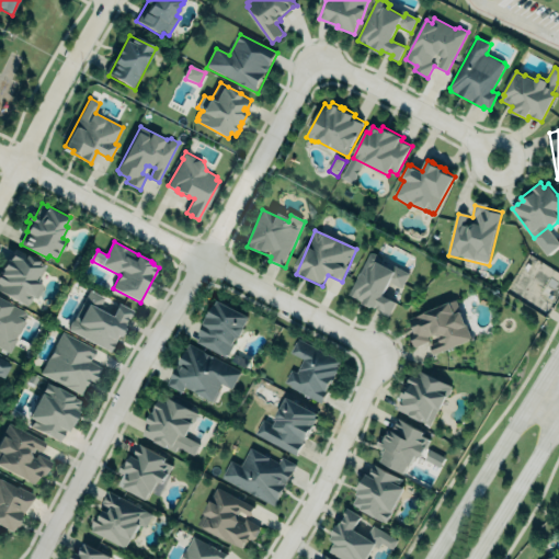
[(0,292),(29,306),(32,298),(38,300),(45,286),(40,280),(46,266),(41,263),(40,258),(26,252),(22,255),(16,252),(12,251),(8,259),(4,259),(0,264),(0,292)]
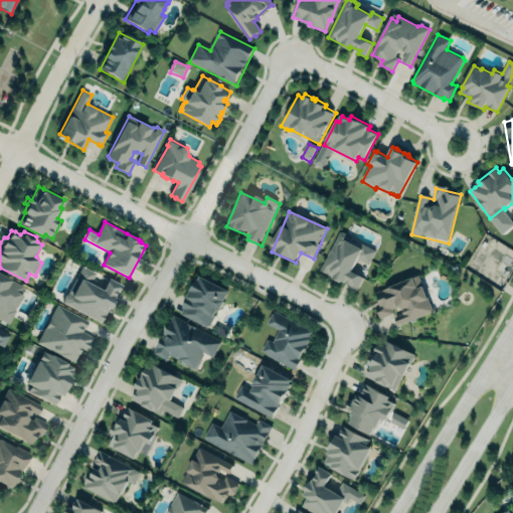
[(321,274),(358,291),(376,252),(365,246),(363,249),(346,241),(349,236),(340,232),(321,274)]
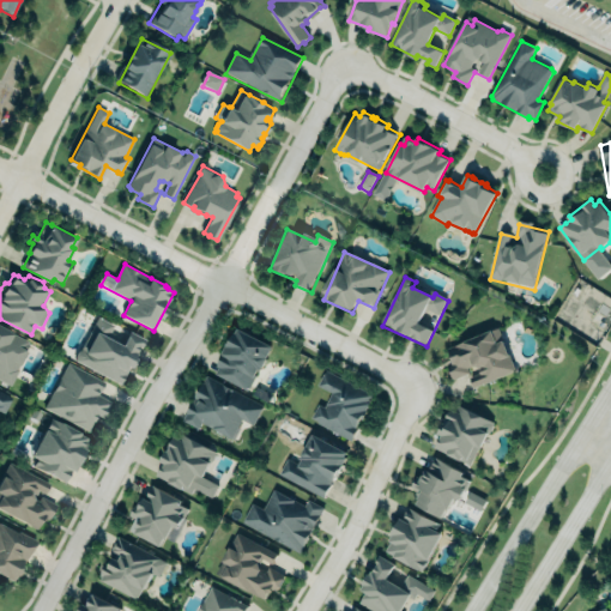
[(72,361),(123,388),(149,337),(131,327),(122,342),(112,336),(119,321),(97,310),(72,361)]
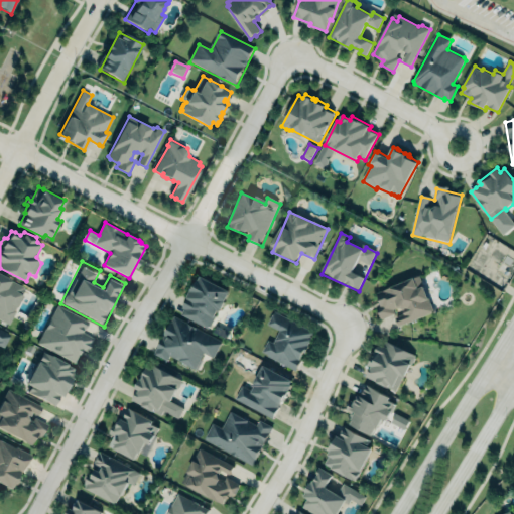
[(373,299),(381,322),(392,316),(398,329),(436,311),(420,272),(409,276),(391,283),(376,288),(379,296),(373,299)]
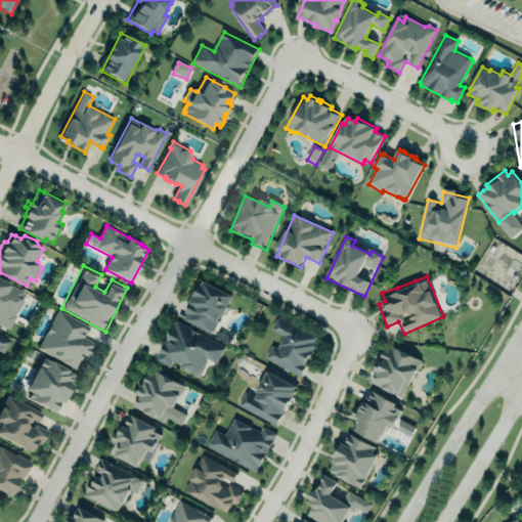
[(0,323),(10,330),(17,316),(15,315),(27,295),(25,294),(25,292),(0,278),(0,323)]
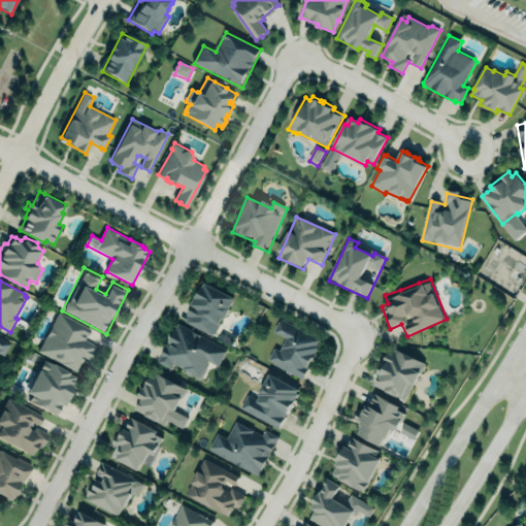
[(187,322),(214,336),(220,325),(219,324),(223,317),(225,318),(226,316),(227,316),(230,308),(235,298),(206,283),(204,286),(203,286),(200,291),(198,294),(197,293),(192,304),(193,305),(187,316),(190,317),(187,322)]
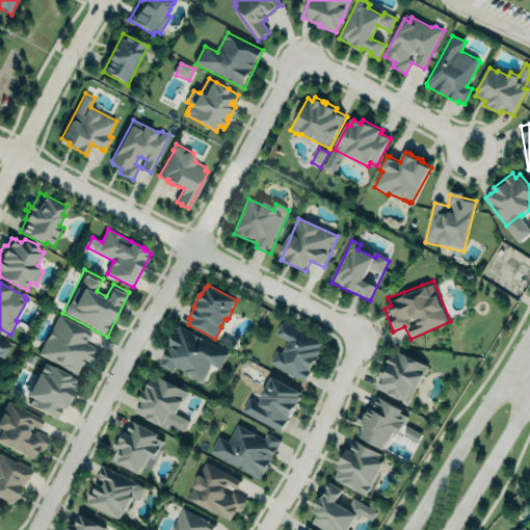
[(93,333),(59,316),(40,355),(79,374),(84,363),(89,365),(97,349),(86,344),(93,333)]
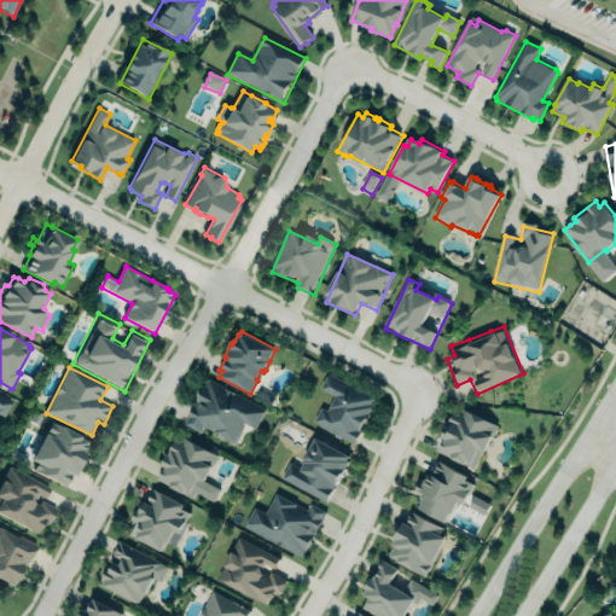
[(358,446),(377,397),(329,377),(321,393),(336,397),(329,413),(321,410),(314,428),(358,446)]
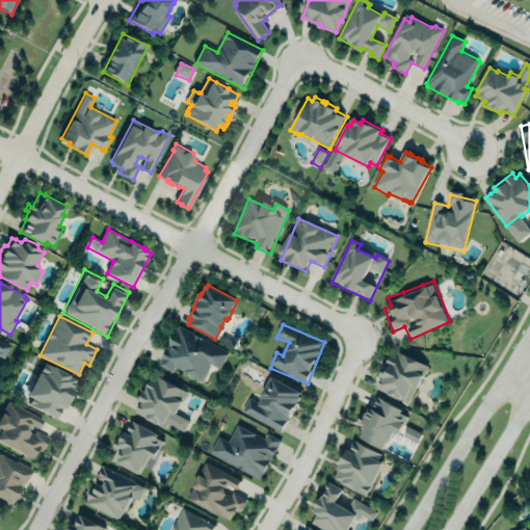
[(156,365),(173,374),(176,369),(205,386),(220,372),(229,353),(204,340),(182,325),(177,326),(168,336),(163,345),(159,351),(156,365)]
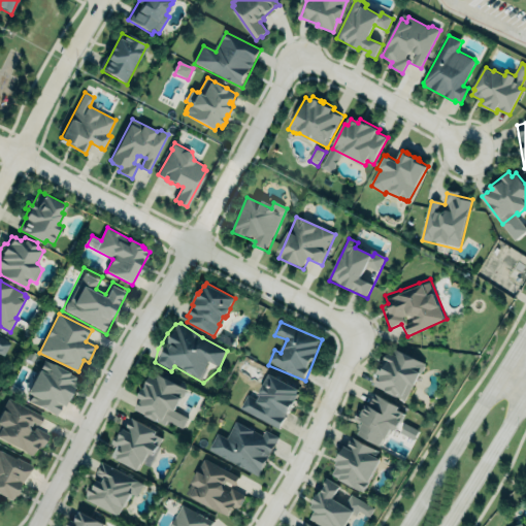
[(0,355),(5,357),(12,341),(0,335),(0,355)]
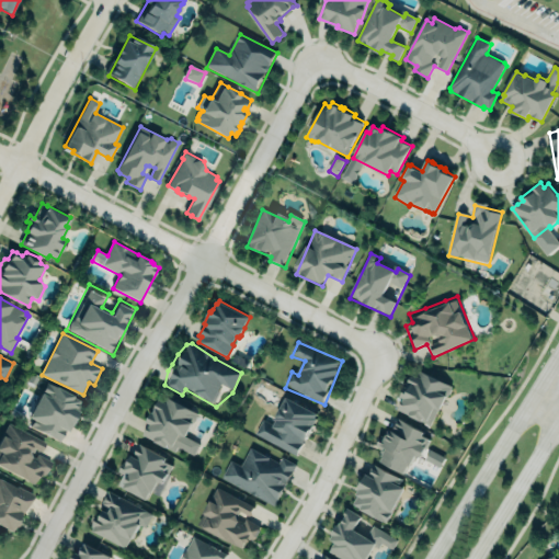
[(399,411),(431,428),(440,411),(442,412),(454,388),(420,371),(418,375),(413,373),(401,397),(405,399),(399,411)]
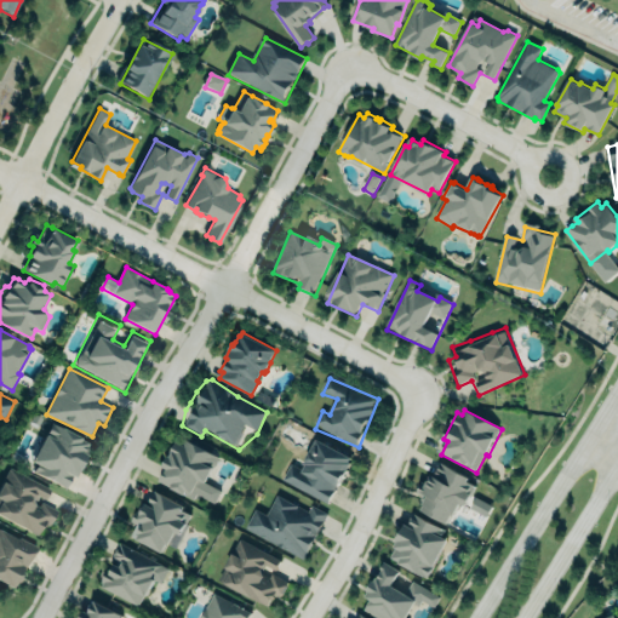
[(52,423),(33,463),(38,465),(35,473),(67,490),(92,446),(52,423)]
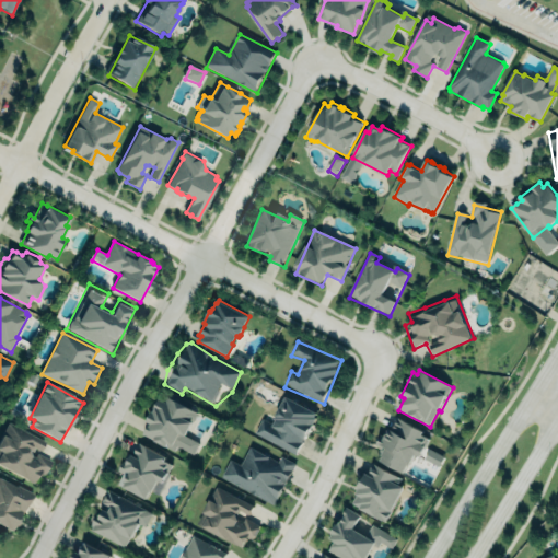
[(143,434),(175,452),(177,448),(194,455),(200,444),(184,436),(185,434),(186,436),(194,422),(196,420),(196,418),(197,416),(197,414),(167,396),(165,403),(160,400),(154,408),(157,408),(152,417),(151,416),(148,421),(152,423),(150,429),(148,428),(143,434)]
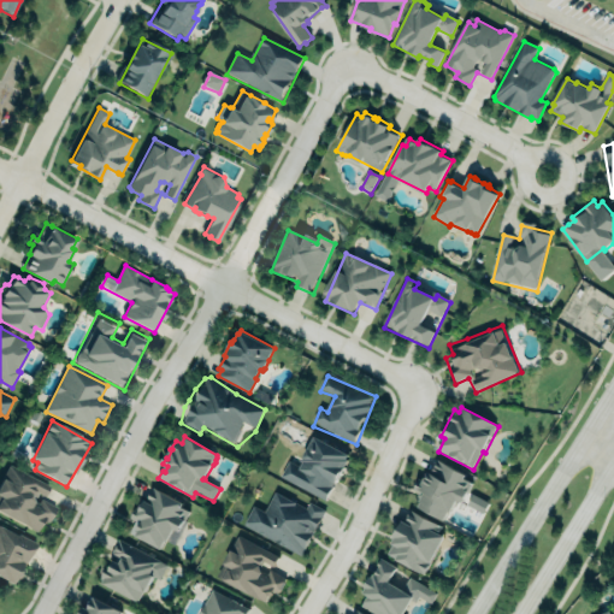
[(328,502),(349,460),(347,459),(349,454),(316,437),(300,465),(290,460),(281,477),(328,502)]
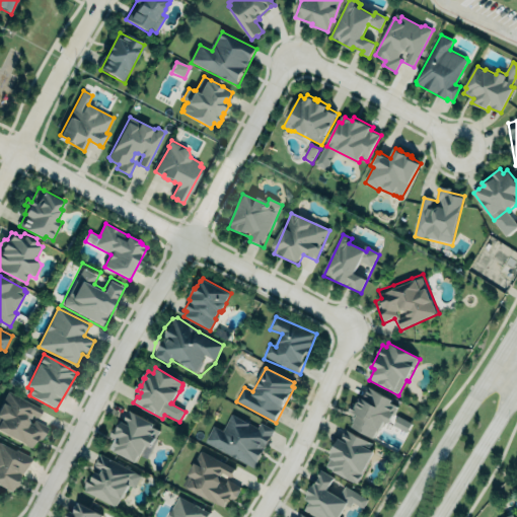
[(0,404),(9,389),(44,409),(40,419),(50,426),(43,441),(38,440),(33,449),(26,447),(20,440),(0,429),(0,404)]
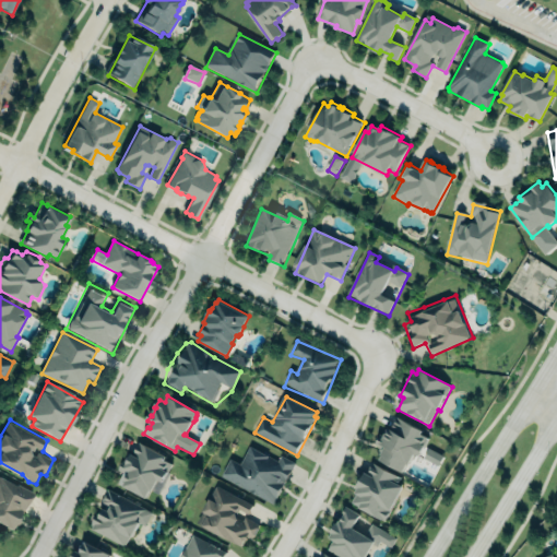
[(406,474),(415,454),(422,458),(431,436),(394,419),(380,450),(384,452),(380,462),(406,474)]
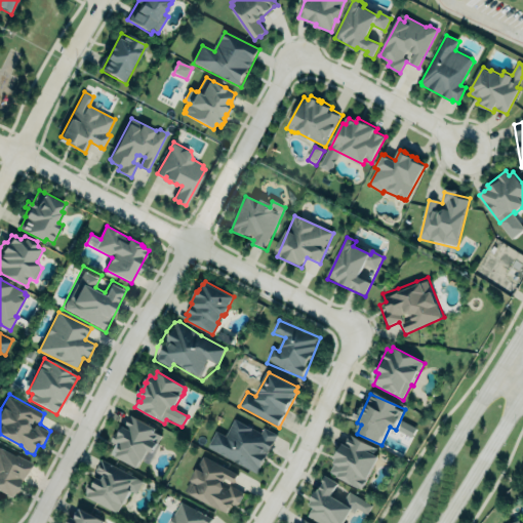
[(138,469),(112,453),(117,444),(113,442),(122,425),(125,427),(131,414),(157,429),(155,432),(162,436),(154,452),(149,450),(138,469)]
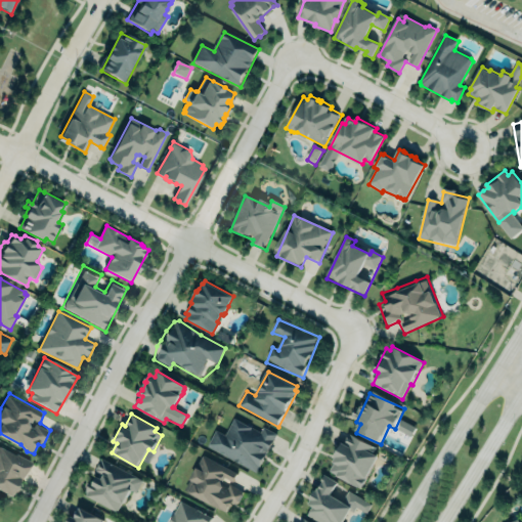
[(235,419),(261,432),(264,428),(277,434),(257,473),(208,447),(216,431),(226,435),(235,419)]
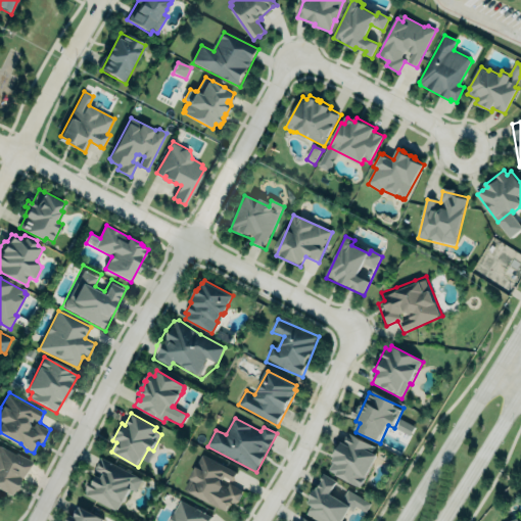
[(397,431),(413,437),(417,427),(400,422),(397,431)]
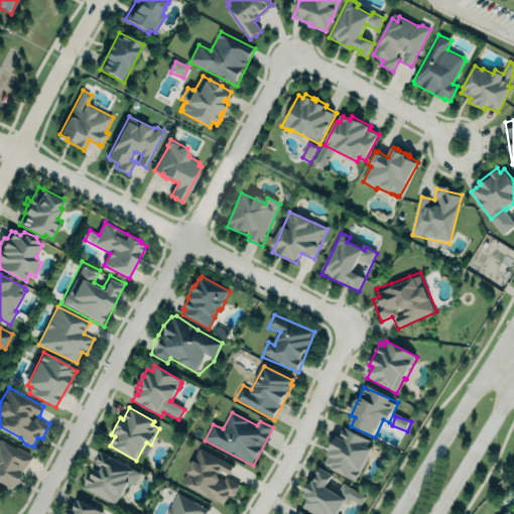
[(325,463),(357,484),(376,443),(369,437),(359,429),(348,424),(342,426),(338,430),(334,436),(329,444),(327,453),(325,463)]
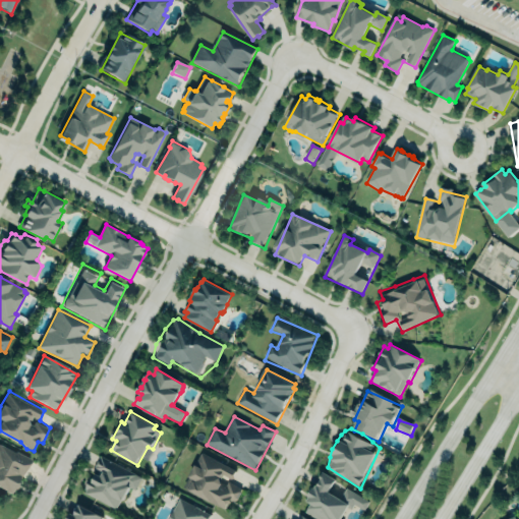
[(33,459),(17,451),(16,453),(0,444),(0,486),(12,494),(15,487),(17,488),(20,482),(19,481),(26,466),(29,467),(33,459)]
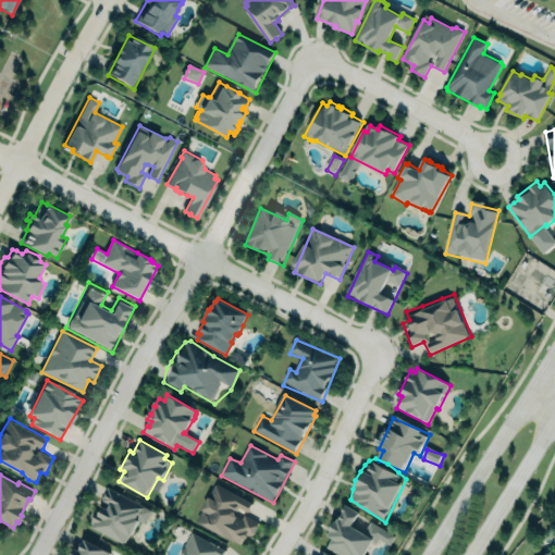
[(259,522),(245,515),(243,519),(237,517),(236,512),(238,507),(248,513),(253,504),(216,484),(196,521),(242,545),(247,534),(251,537),(259,522)]
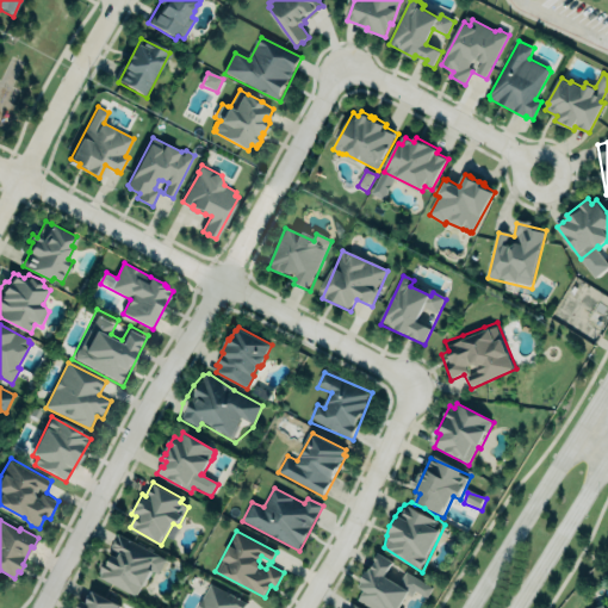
[(118,534),(167,560),(160,575),(153,572),(144,588),(142,587),(136,597),(100,578),(101,575),(100,574),(104,565),(106,562),(110,563),(112,559),(117,552),(111,550),(118,534)]
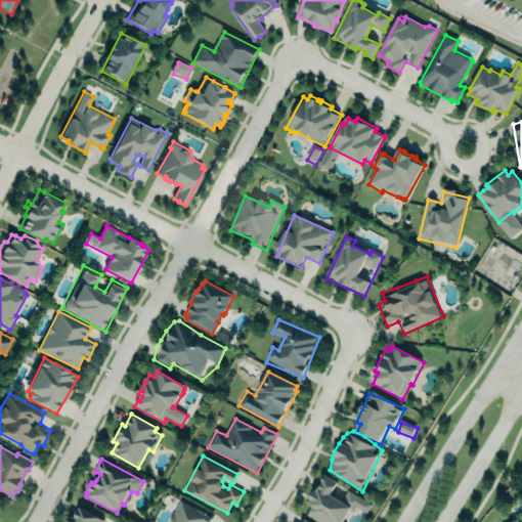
[(316,521),(307,516),(312,507),(311,502),(314,489),(320,483),(325,475),(351,489),(362,497),(376,506),(368,516),(362,513),(357,518),(355,521),(316,521)]
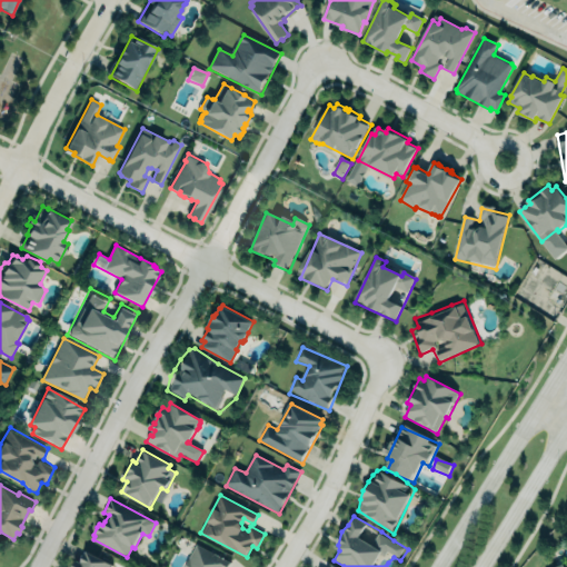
[(197,545),(186,566),(230,566),(232,564),(197,545)]
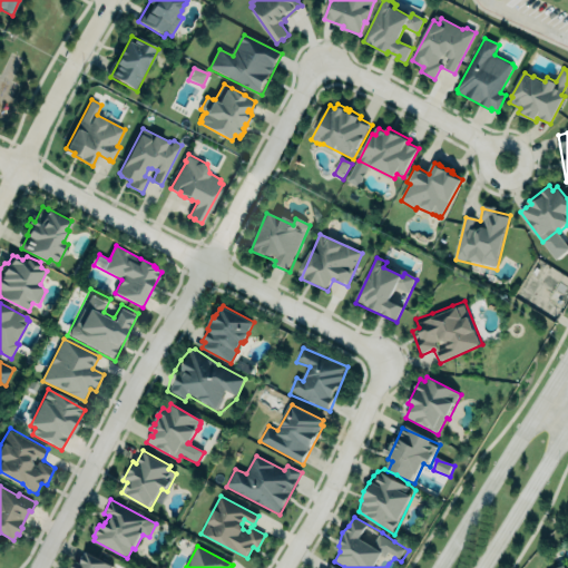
[(113,567),(114,566),(85,551),(79,562),(78,561),(75,567),(113,567)]
